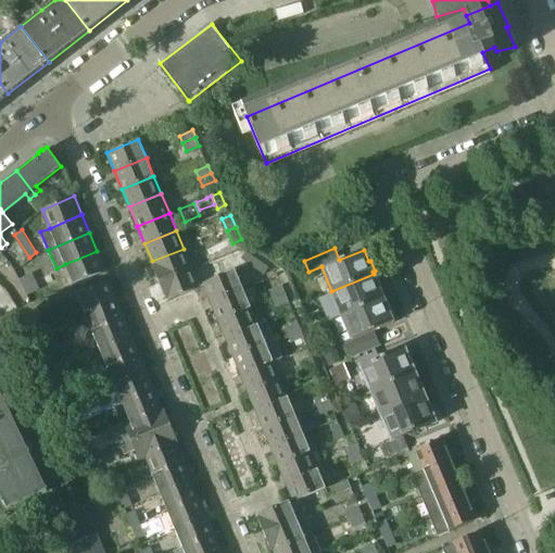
[(184,249),(152,261),(151,262),(159,280),(191,267),(184,249)]
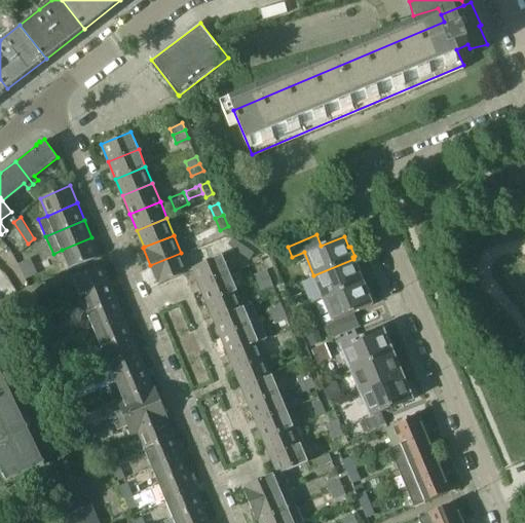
[(240,243),(233,236),(228,244),(235,249),(240,243)]
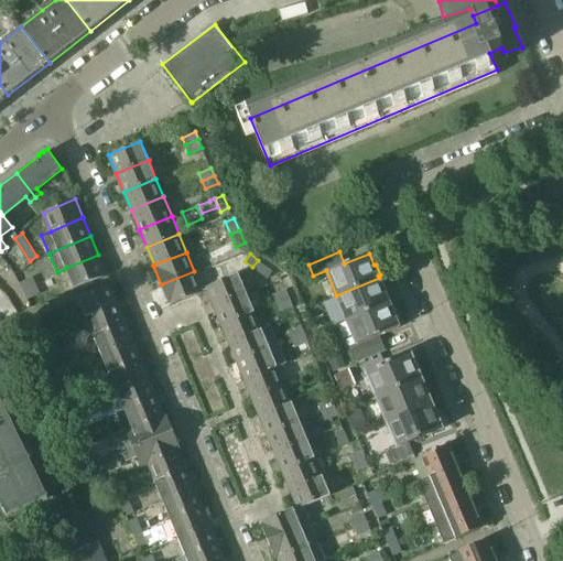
[(98,255),(66,268),(74,288),(107,274),(98,255)]
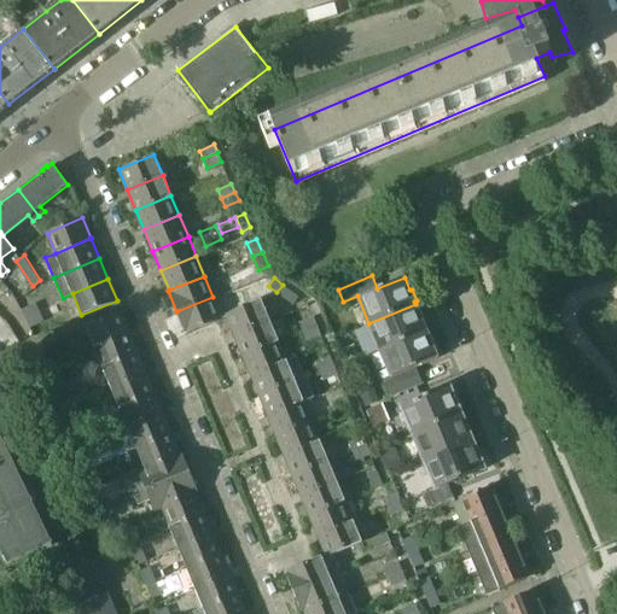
[(283,285),(277,292),(292,303),(298,294),(283,285)]
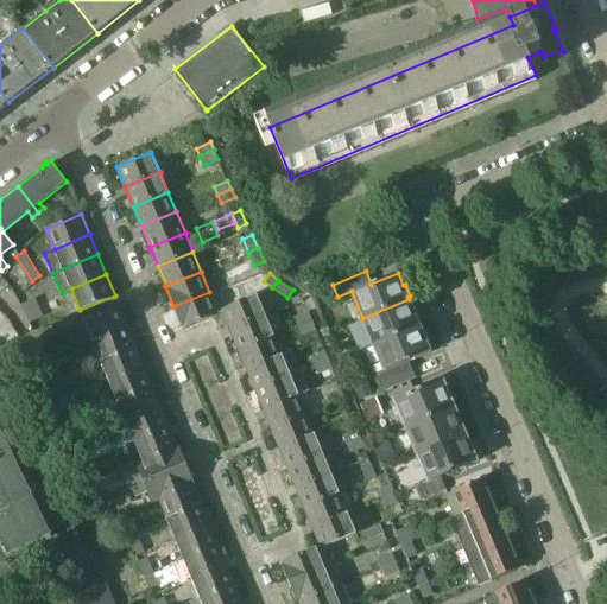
[(219,312),(209,292),(174,306),(183,328),(219,312)]
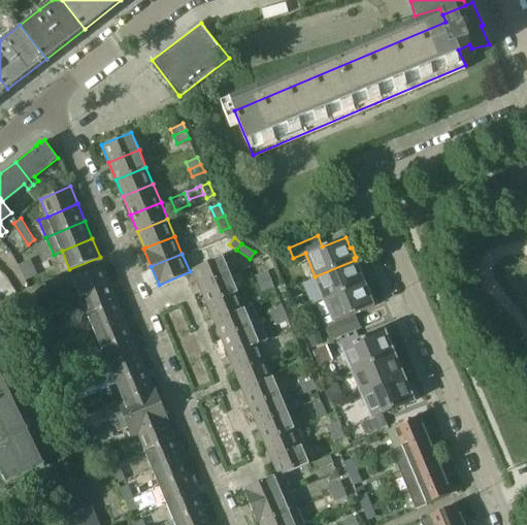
[(230,272),(223,256),(193,268),(200,286),(230,272)]
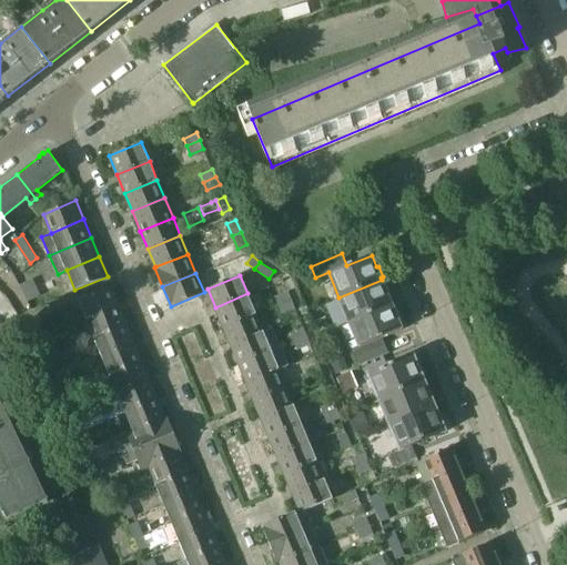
[(382,280),(338,298),(350,322),(392,304),(387,292),(390,291),(385,281),(383,281),(382,280)]
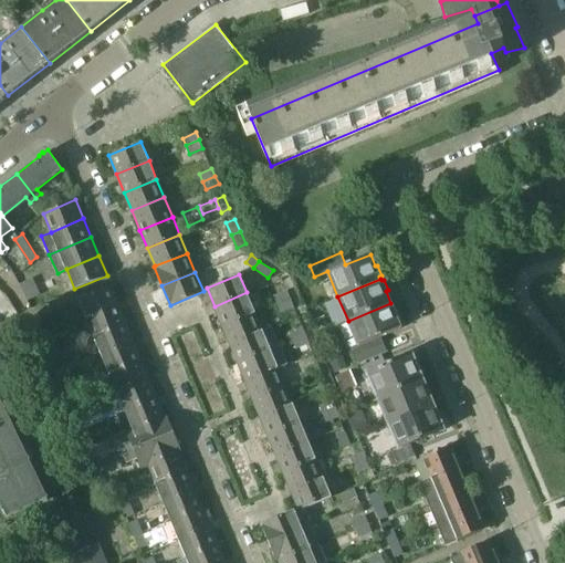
[(111,284),(79,299),(86,316),(118,303),(111,284)]
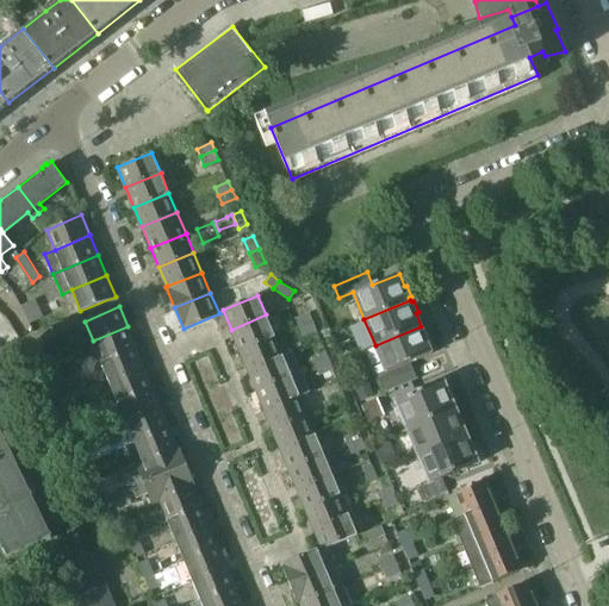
[(296,318),(299,326),(314,320),(310,312),(296,318)]
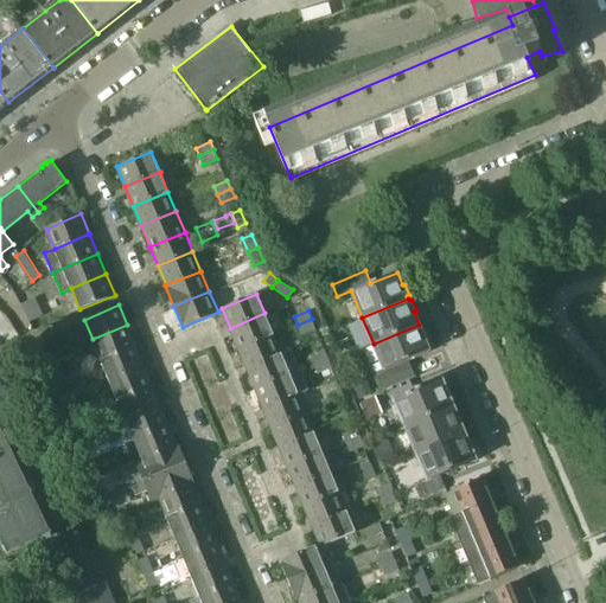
[(265,313),(230,328),(238,348),(274,334),(265,313)]
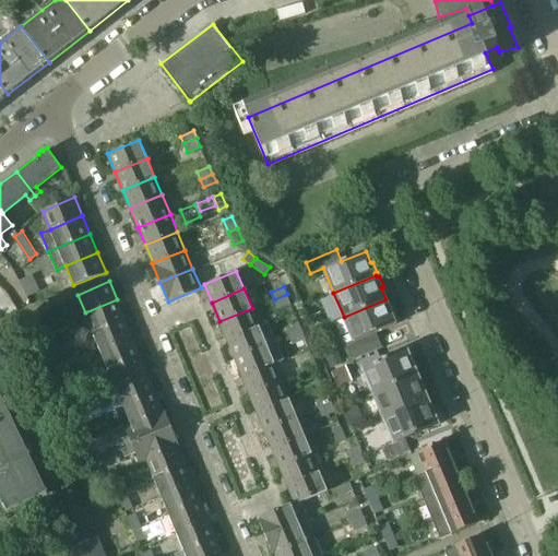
[(287,294),(274,299),(277,307),(289,302),(287,294)]
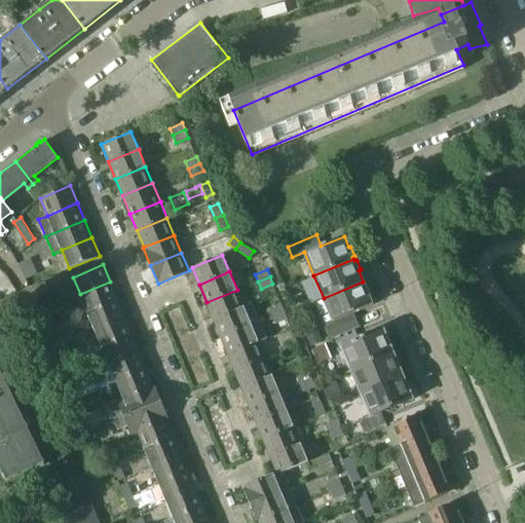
[(110,282),(80,294),(86,310),(117,298),(110,282)]
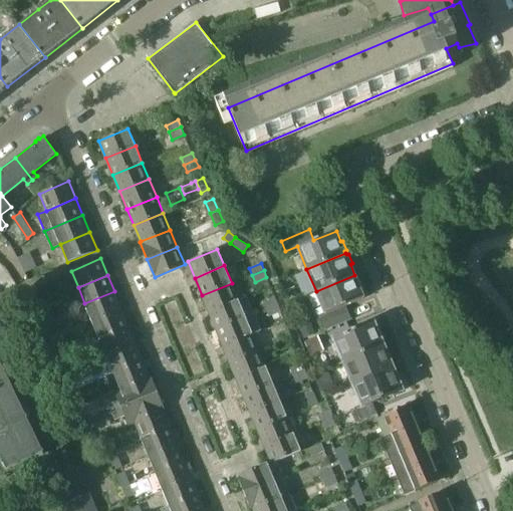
[(354,275),(316,291),(325,313),(319,315),(324,329),(351,318),(345,304),(363,297),(359,286),(361,285),(357,275),(355,276),(354,275)]
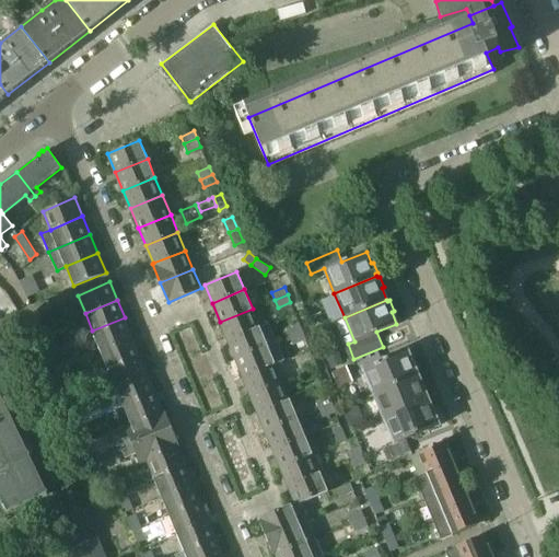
[(253,309),(220,322),(228,339),(259,326),(253,309)]
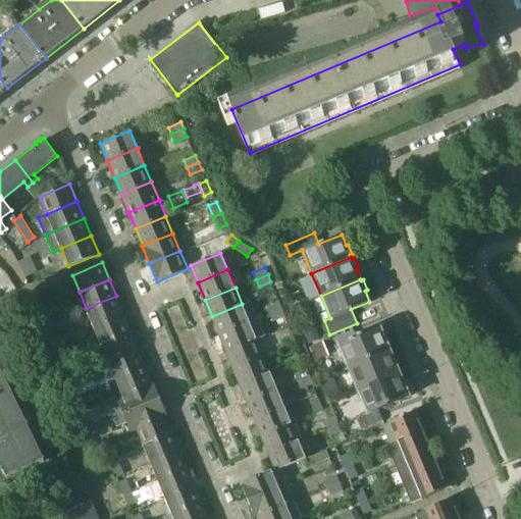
[(116,296),(86,308),(94,326),(124,314),(116,296)]
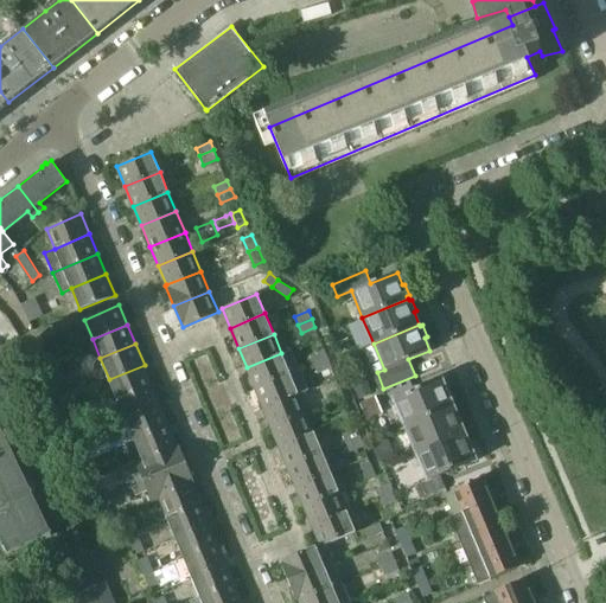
[(36,361),(29,346),(20,350),(27,365),(36,361)]
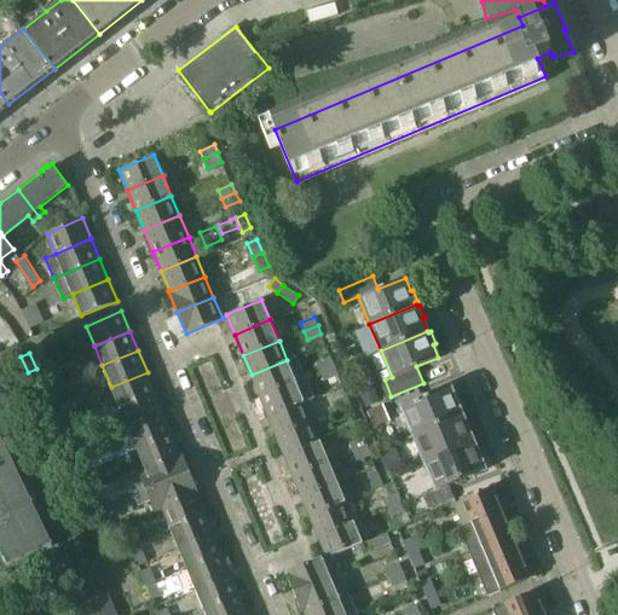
[(298,355),(287,360),(252,375),(260,395),(306,376),(298,355)]
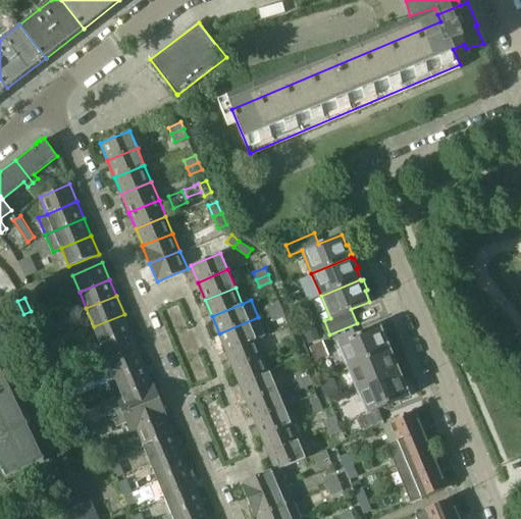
[(266,305),(269,312),(281,307),(278,300),(266,305)]
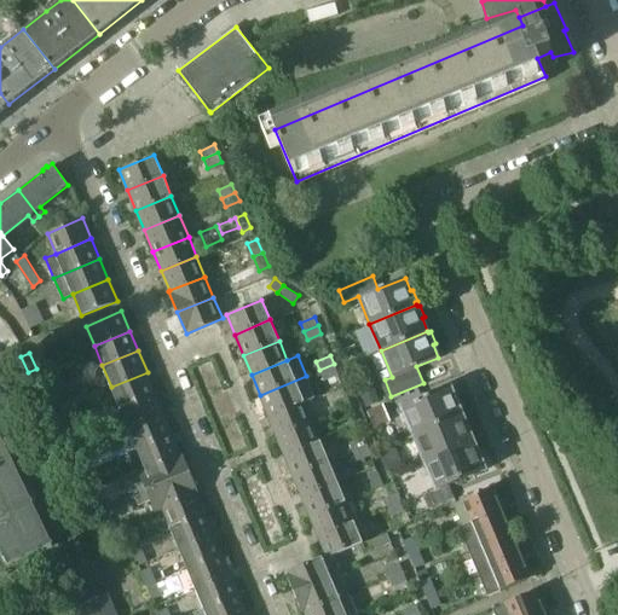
[(334,364),(319,370),(323,378),(338,372),(334,364)]
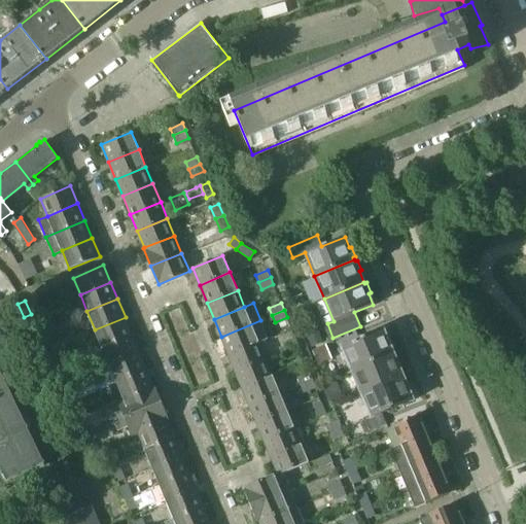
[(126,317),(95,329),(103,348),(133,336),(126,317)]
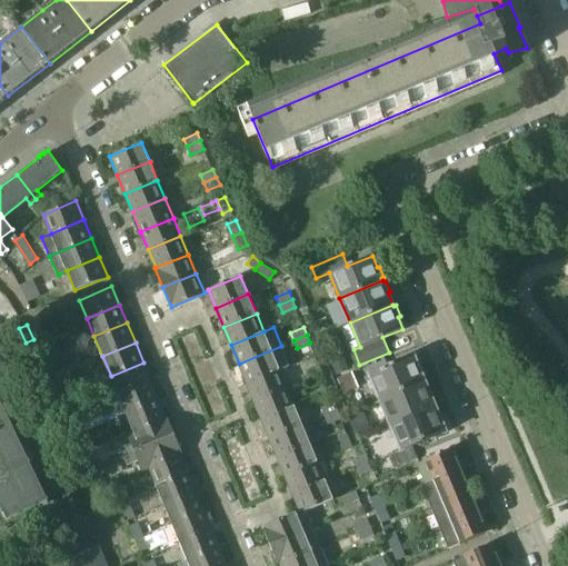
[(29,349),(35,360),(42,357),(37,345),(29,349)]
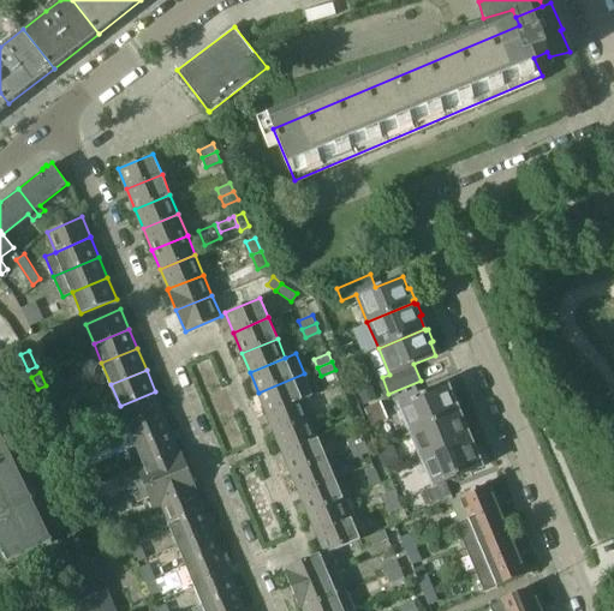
[(304,373),(258,393),(267,413),(302,399),(313,394),(304,373)]
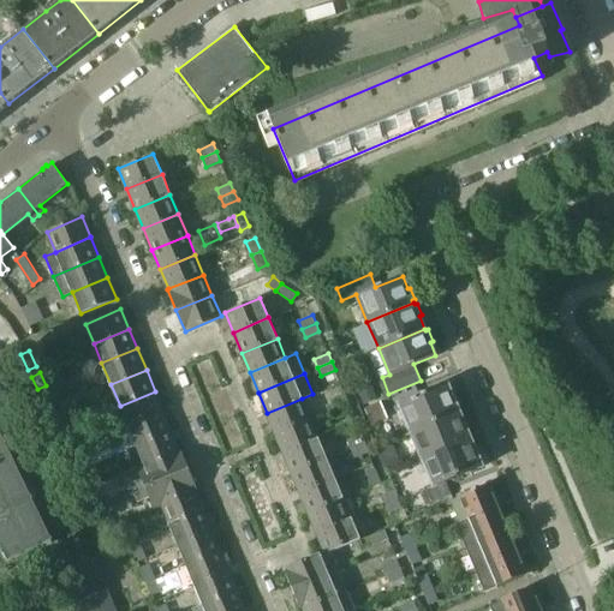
[(399,403),(410,429),(458,409),(458,408),(459,405),(457,397),(453,396),(447,384),(399,403)]
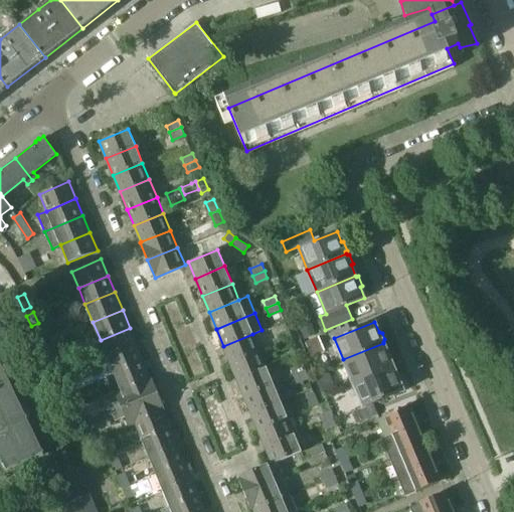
[(44,335),(38,323),(31,326),(37,338),(44,335)]
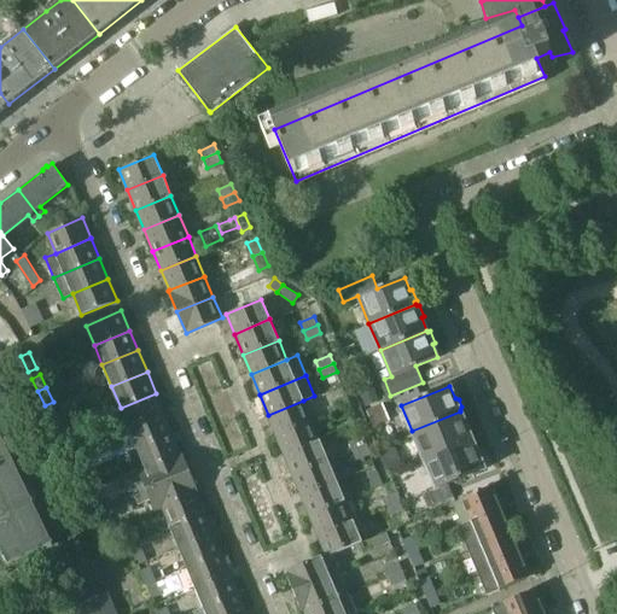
[(156,393),(121,408),(128,427),(164,413),(156,393)]
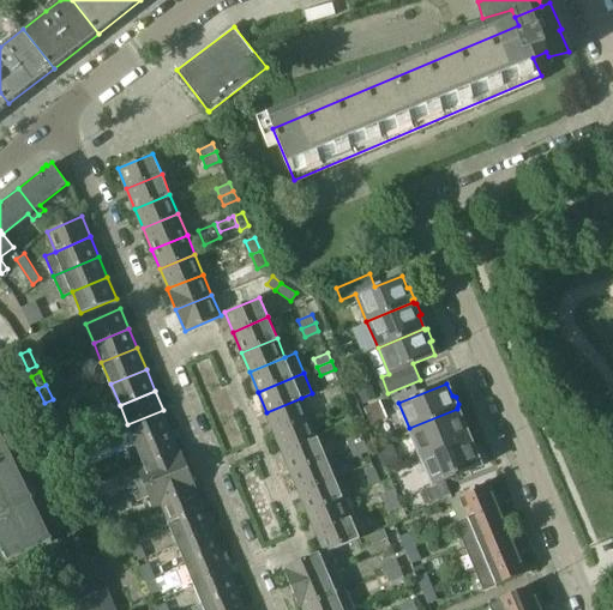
[(330,398),(334,406),(348,400),(344,393),(330,398)]
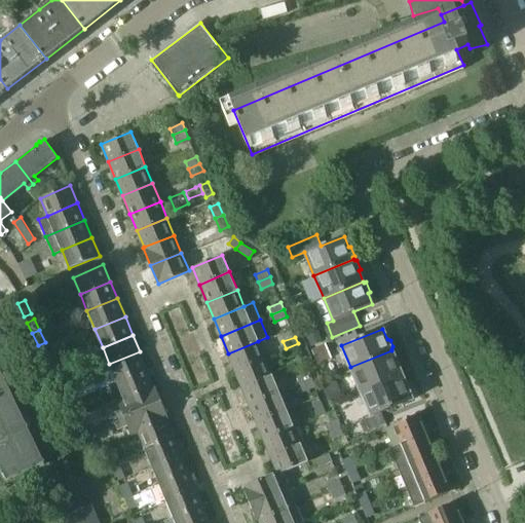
[(258,341),(228,353),(234,370),(265,358),(258,341)]
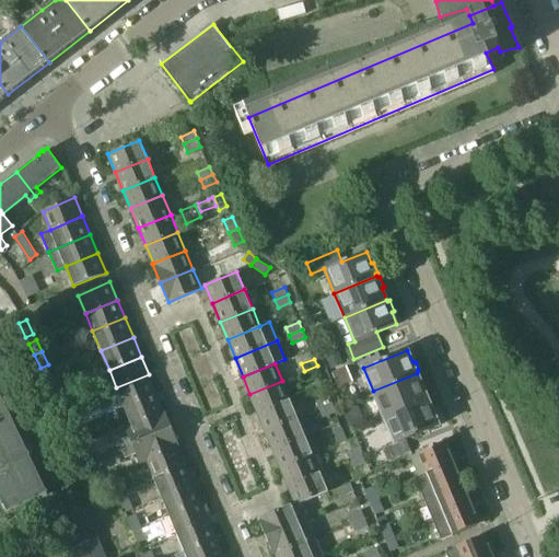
[(317,366),(304,371),(307,380),(321,374),(317,366)]
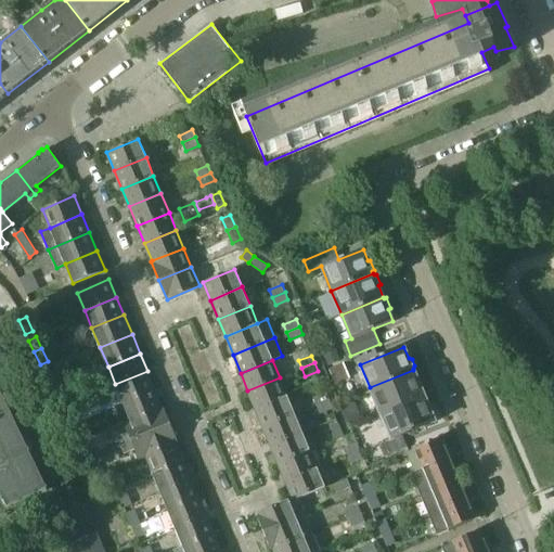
[(335,383),(350,376),(344,362),(330,368),(335,383)]
